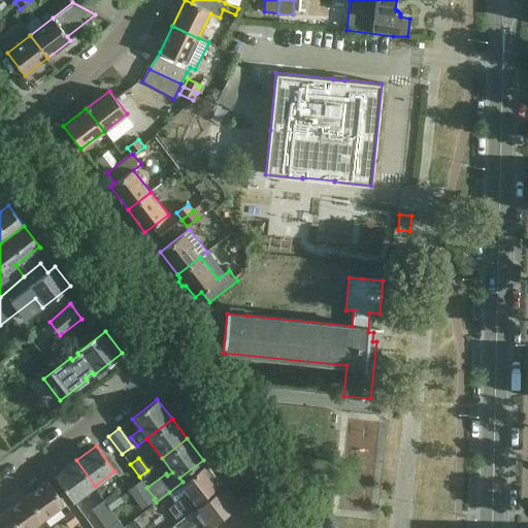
[(95,486),(76,460),(55,476),(73,501),(95,486)]
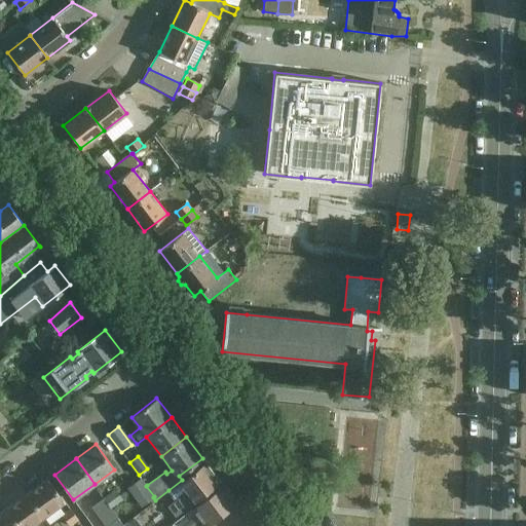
[(220,482),(205,461),(182,480),(168,490),(176,499),(166,506),(175,517),(220,482)]
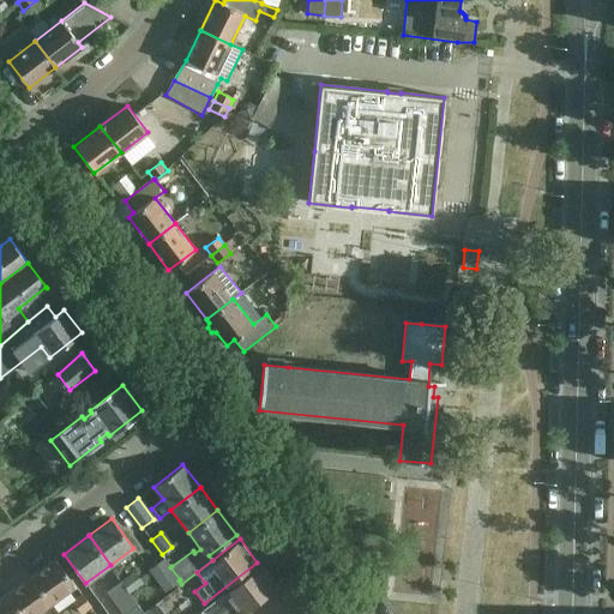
[(172,566),(166,558),(150,570),(166,590),(179,581),(180,579),(170,567),(172,566)]
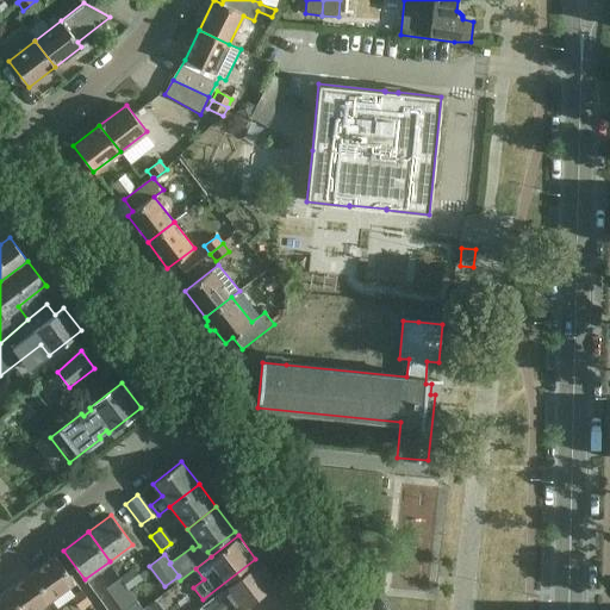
[(75,583),(56,555),(31,574),(50,601),(75,583)]
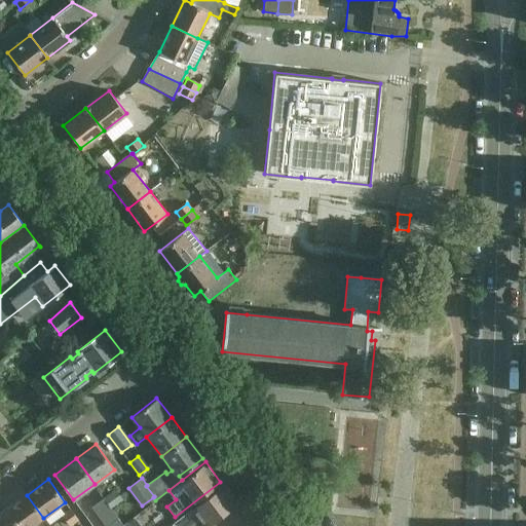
[(237,502),(223,485),(175,522),(170,525),(189,525),(199,519),(204,525),(208,525),(237,503),(236,502),(237,502)]
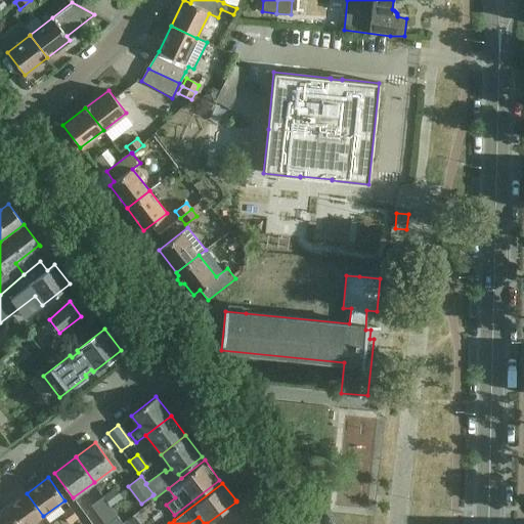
[(115,487),(103,496),(111,507),(122,498),(115,487)]
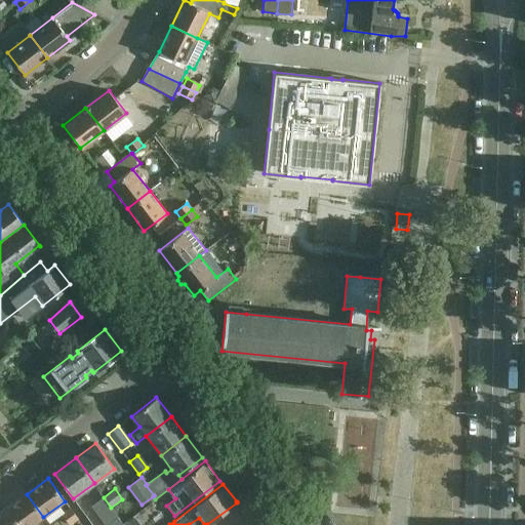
[(32,524),(43,517),(27,494),(6,509),(17,524),(32,524)]
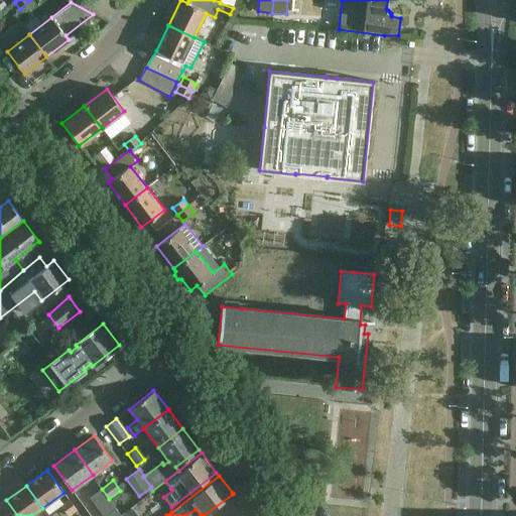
[(17,515),(6,500),(0,504),(0,515),(17,515)]
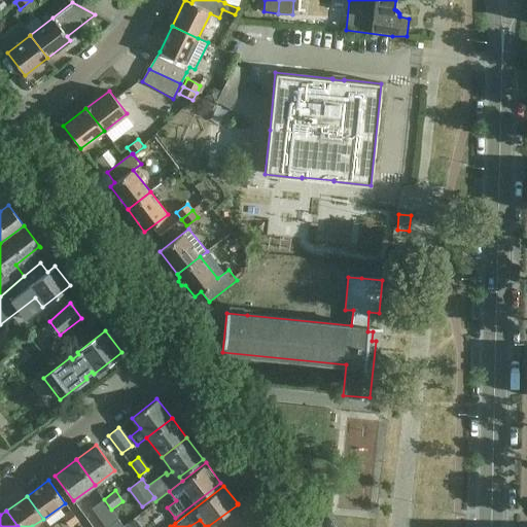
[(70,526),(78,521),(70,511),(61,518),(68,526),(70,526)]
